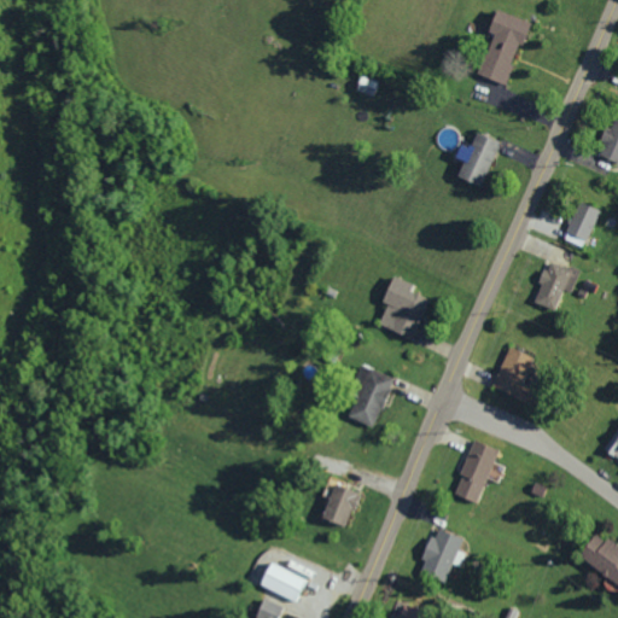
[(503,83),(528,21),(493,7),(484,30),(490,33),(474,73),(503,83)]
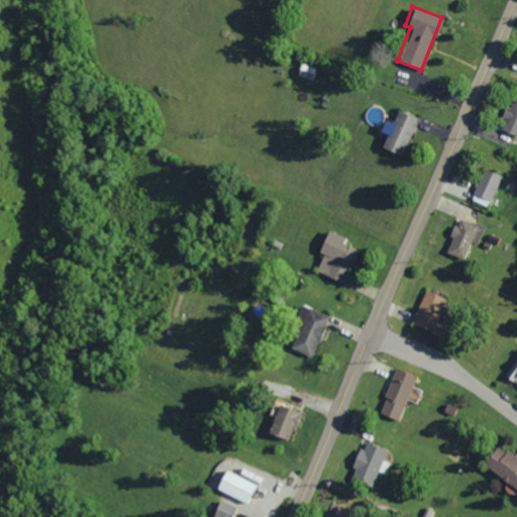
[(312,80),(316,68),(299,62),(295,74),(312,80)]
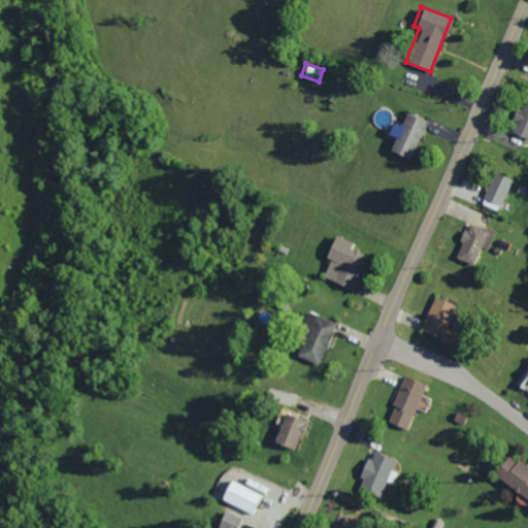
[(527,138),(527,102),(522,100),(514,119),(516,120),(510,132),(527,138)]
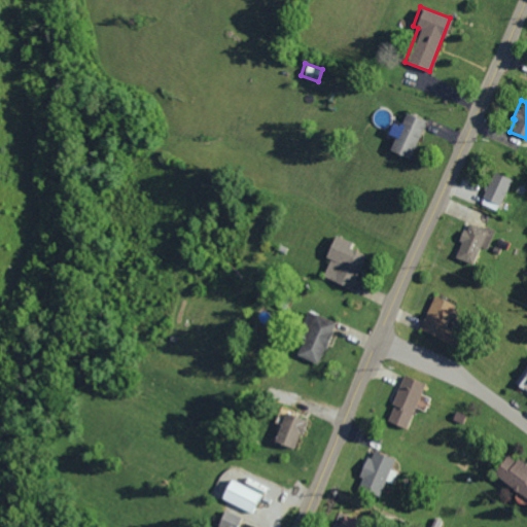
[(388,150),(410,157),(423,118),(401,111),(388,150)]
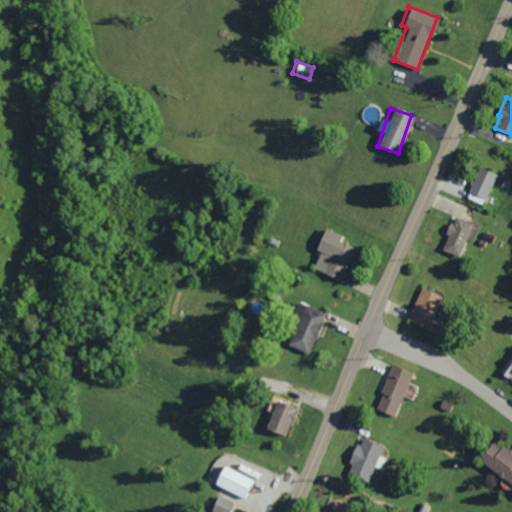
[(464,196),(481,204),(496,174),(478,166),(464,196)]
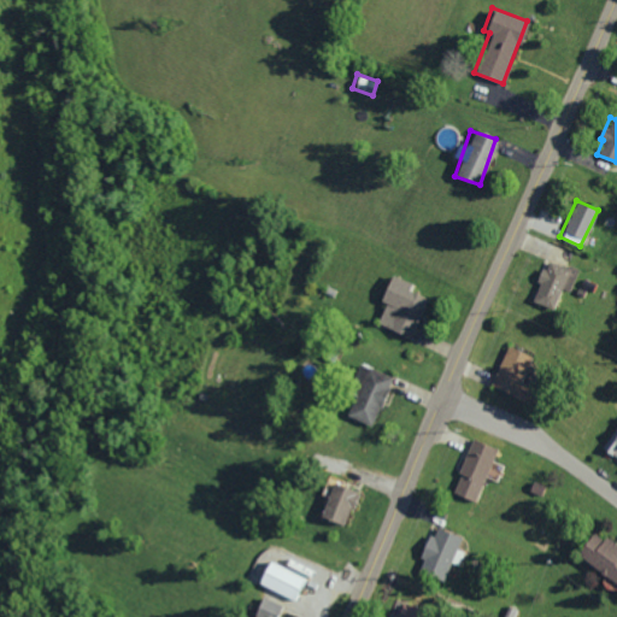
[(550,309),(559,288),(568,292),(576,272),(546,258),(536,281),(538,282),(530,300),(550,309)]
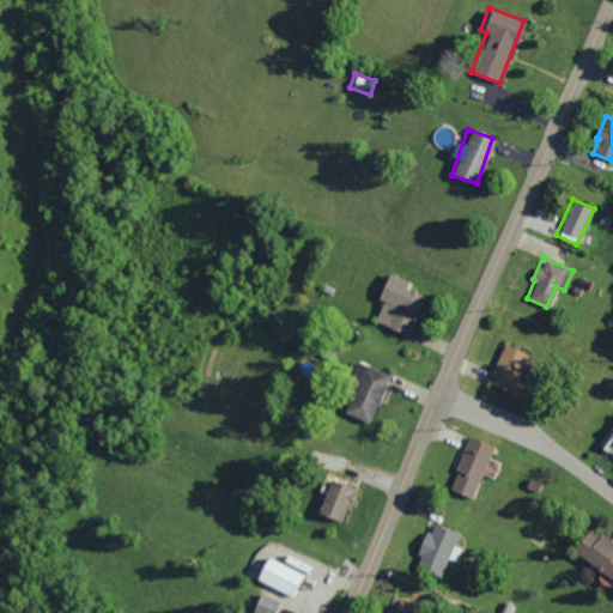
[(408,335),(423,296),(404,289),(406,280),(386,273),(376,298),(382,301),(374,322),(408,335)]
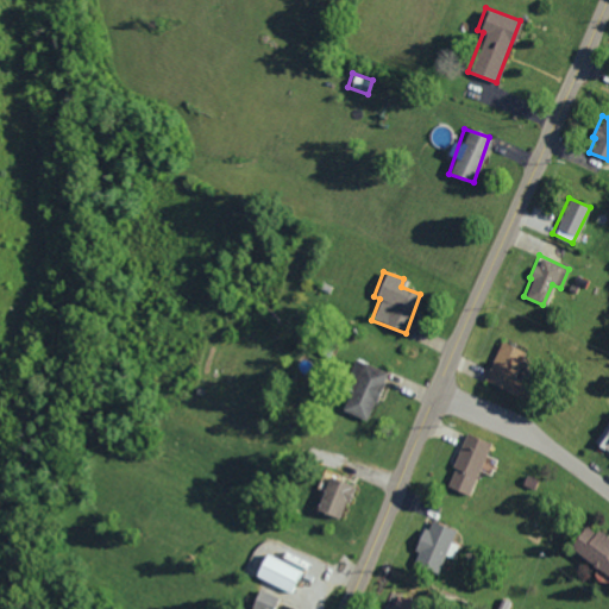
[(509,390),(523,350),(498,341),(484,381),(509,390)]
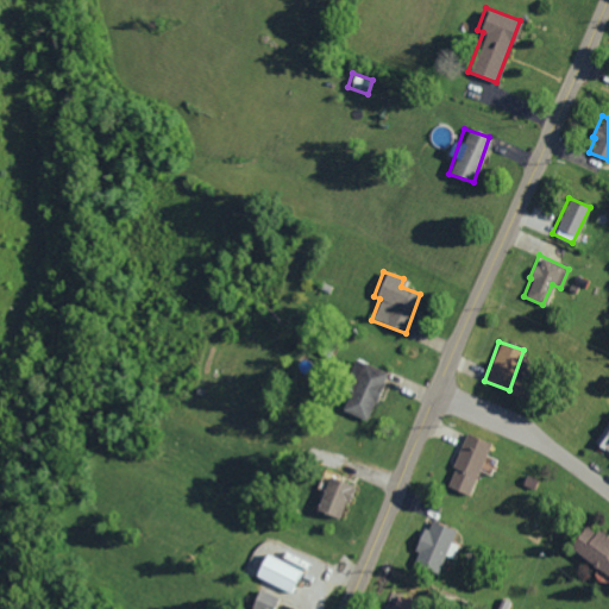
[(366,420),(384,371),(356,360),(338,409),(366,420)]
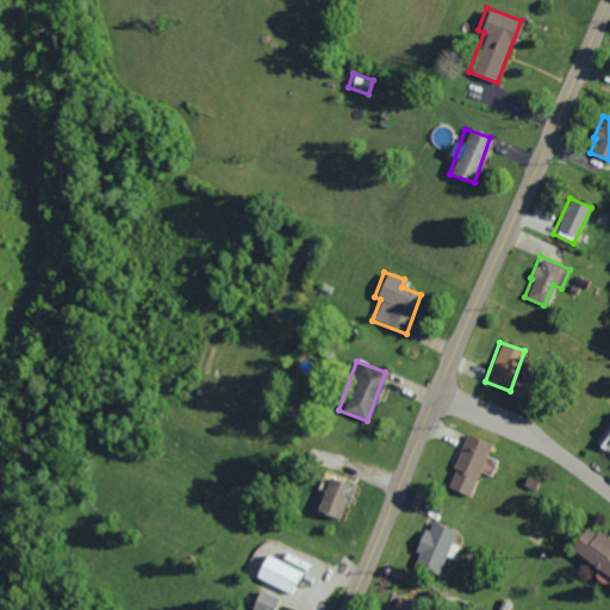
[(609,416),(595,448),(609,455),(609,416)]
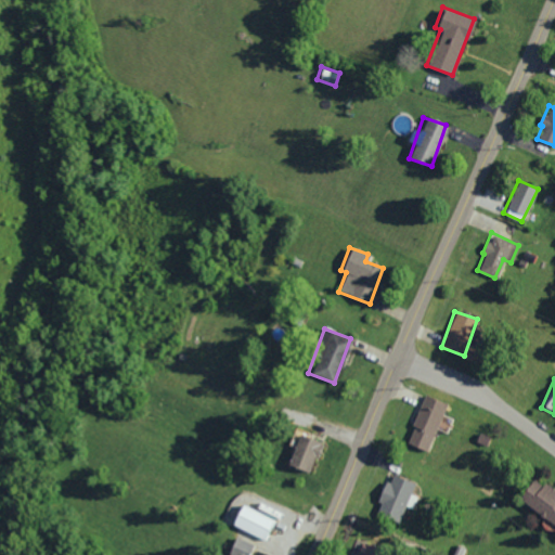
[(444,403),(424,395),(405,442),(426,451),(444,403)]
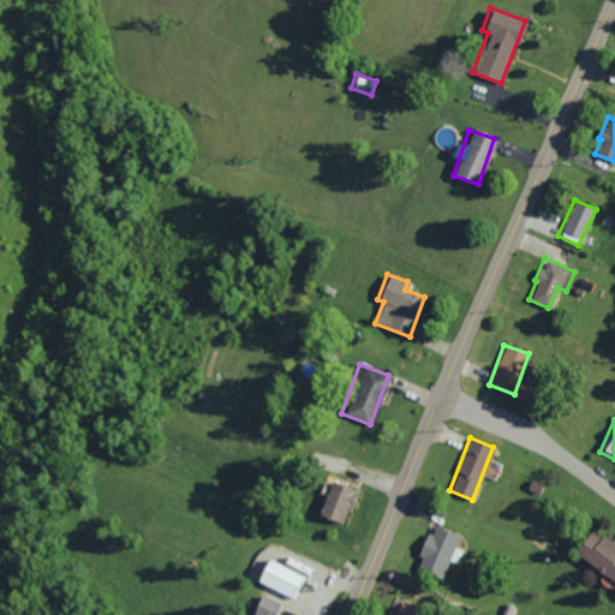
[(342,481),(333,476),(316,514),(340,524),(354,490),(341,484),(342,481)]
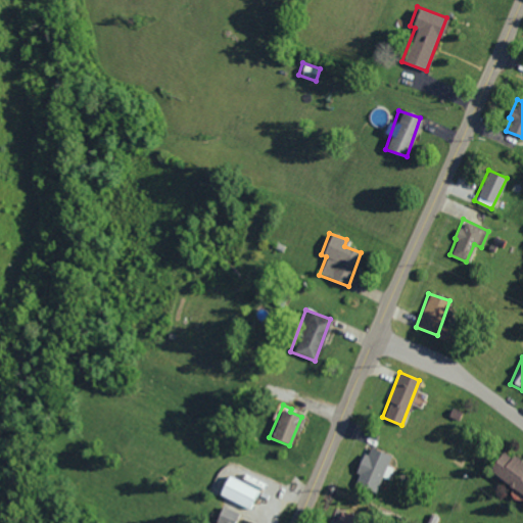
[(386,479),(392,467),(385,464),(389,456),(368,445),(351,481),(374,491),(381,476),(386,479)]
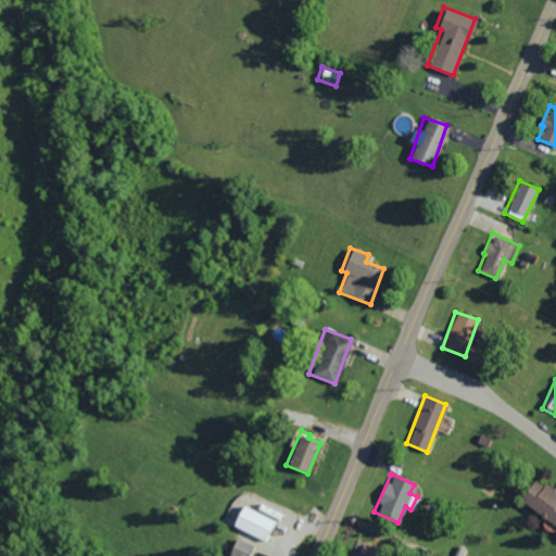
[(516,500),(555,528),(555,492),(543,483),(541,485),(531,479),(516,500)]
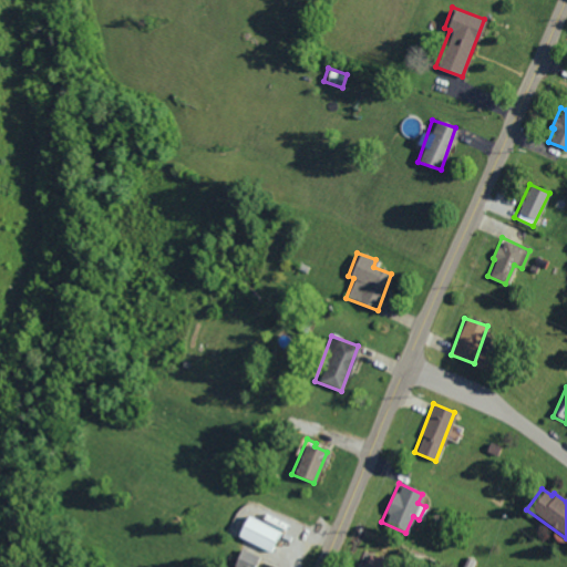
[(236,538),(272,552),(281,528),(244,515),(236,538)]
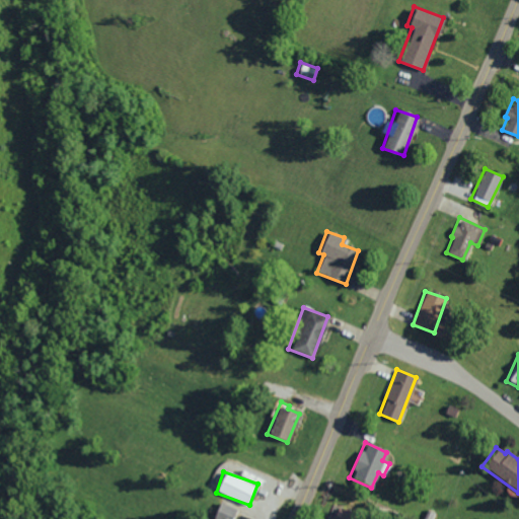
[(231,518),(235,509),(220,503),(213,518),(231,518)]
